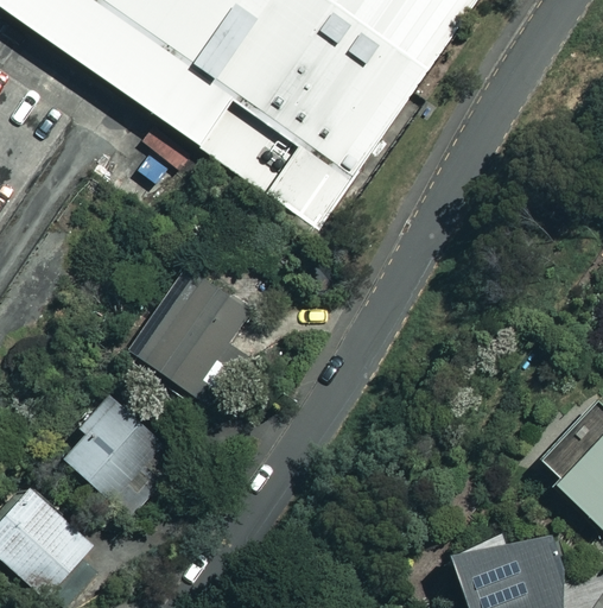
[(0,0),(0,8),(324,222),(477,0),(0,0)]
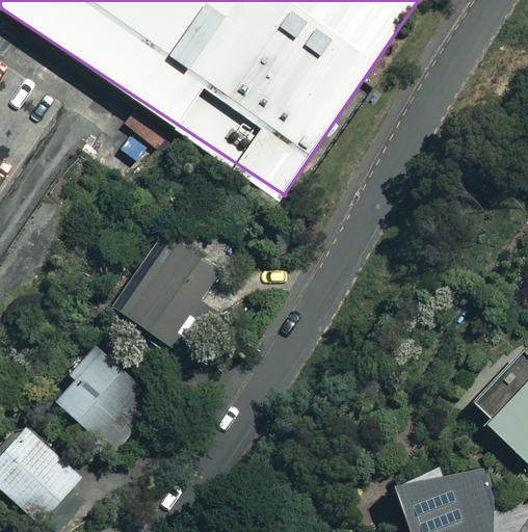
[(216,273),(194,258),(201,255),(206,248),(205,240),(202,236),(193,234),(186,237),(183,243),(184,251),(168,241),(121,313),(179,351),(208,308),(198,301),(216,273)]
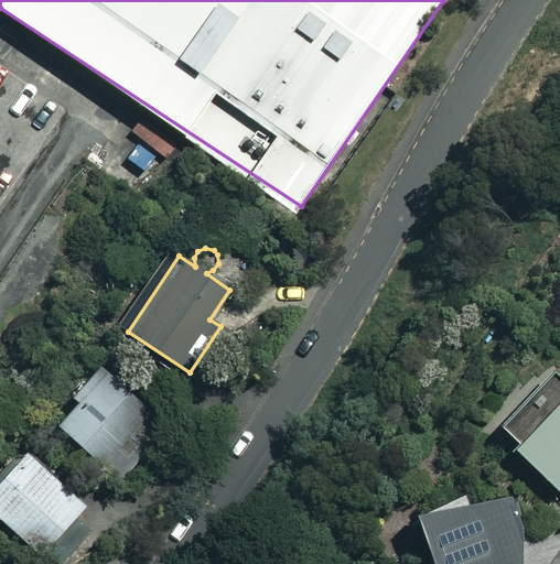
[(143,423),(152,412),(99,366),(72,397),(77,402),(56,426),(111,475),(151,430),(143,423)]
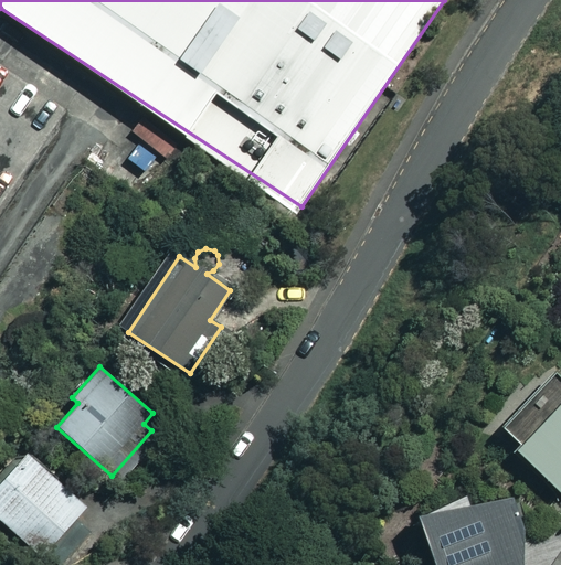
[(498,427),(518,445),(512,451),(560,493),(560,391),(543,376),(498,427)]
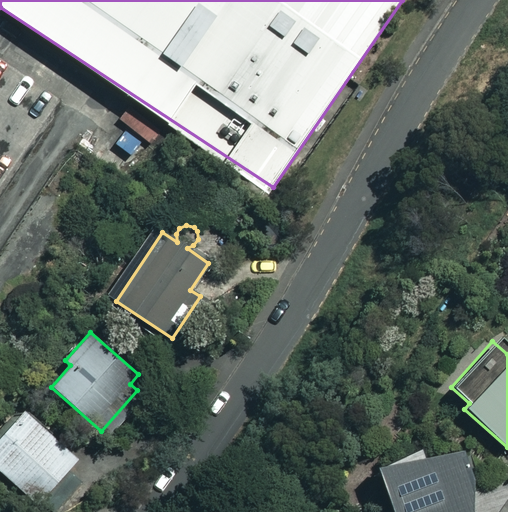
[(81,459),(21,408),(0,432),(0,471),(42,506),(81,459)]
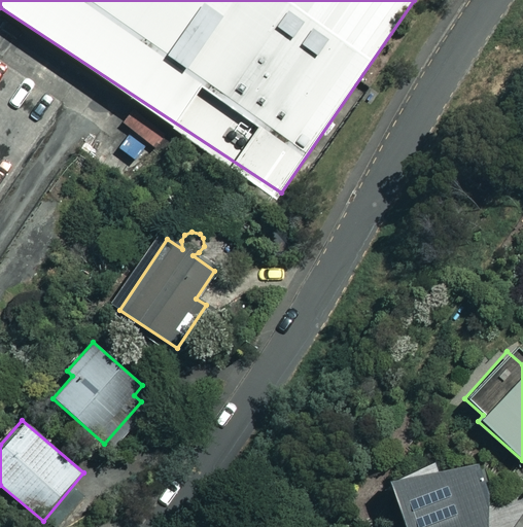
[(477,457),(387,482),(402,526),(487,526),(488,496),(477,457)]
